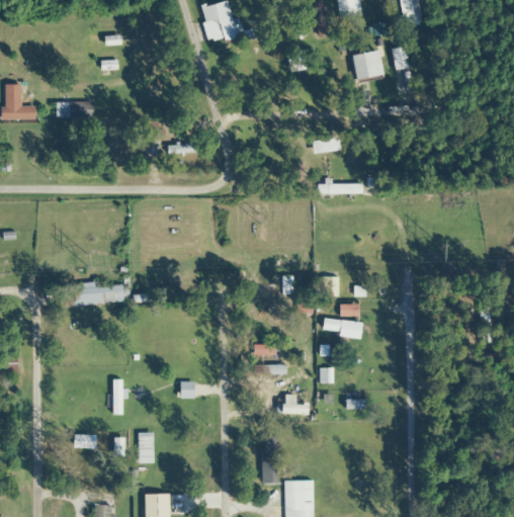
[(231,0),(202,6),(209,37),(237,32),(231,0)]
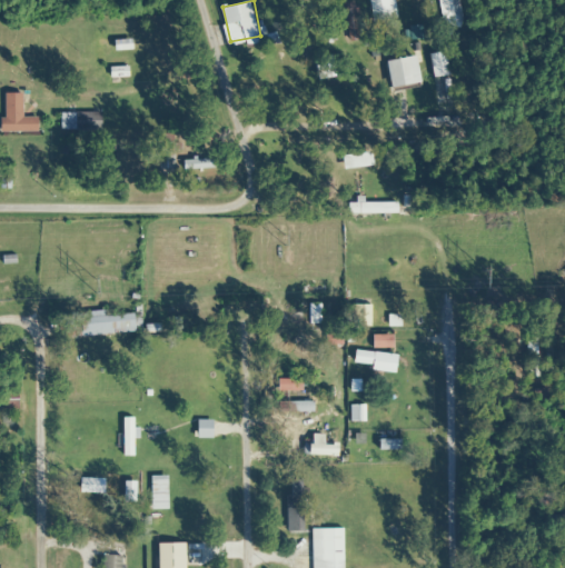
[(370,0),(373,20),(398,18),(396,0),(370,0)]
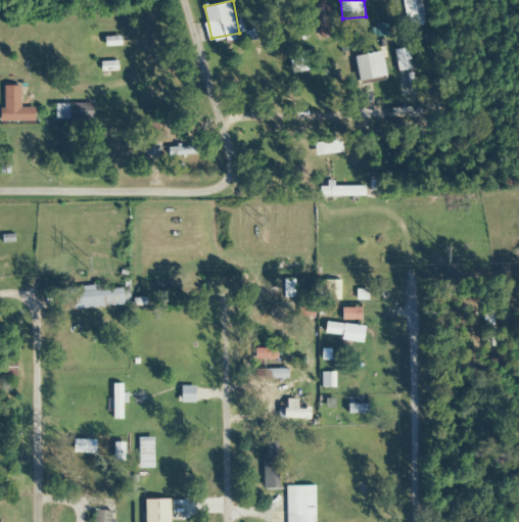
[(406,0),(409,25),(425,22),(422,0),(406,0)]
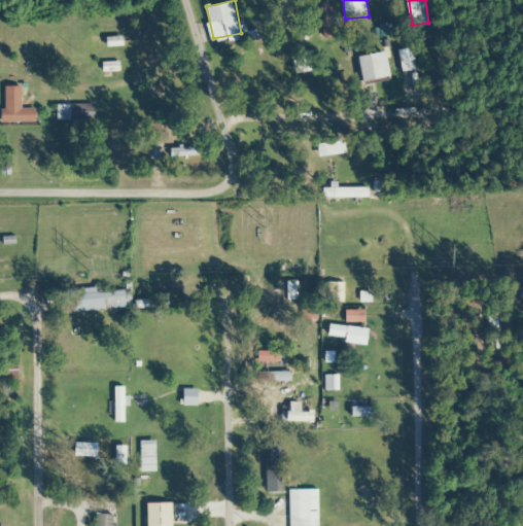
[(399,49),(404,71),(418,68),(414,47),(399,49)]
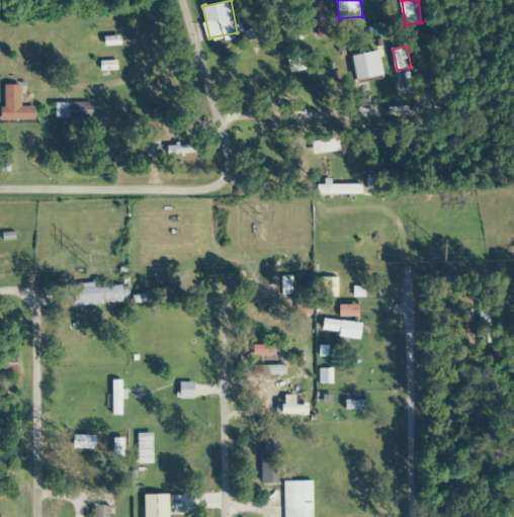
[(384,74),(378,50),(352,56),(358,81),(384,74)]
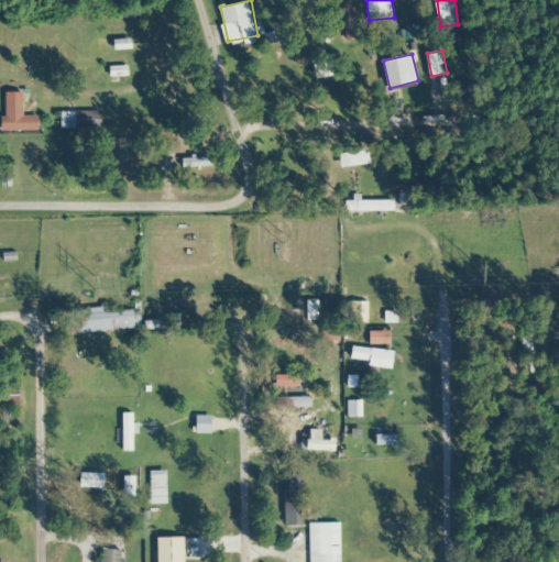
[(330,73),(326,55),(313,58),(316,75),(330,73)]
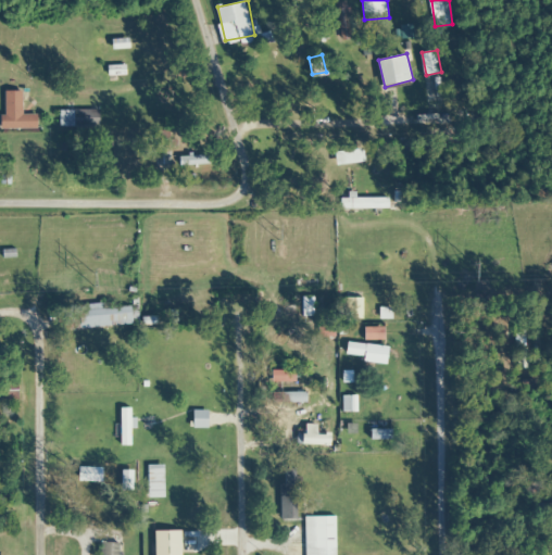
[(39,128),(39,114),(23,113),(23,100),(5,100),(5,127),(39,128)]
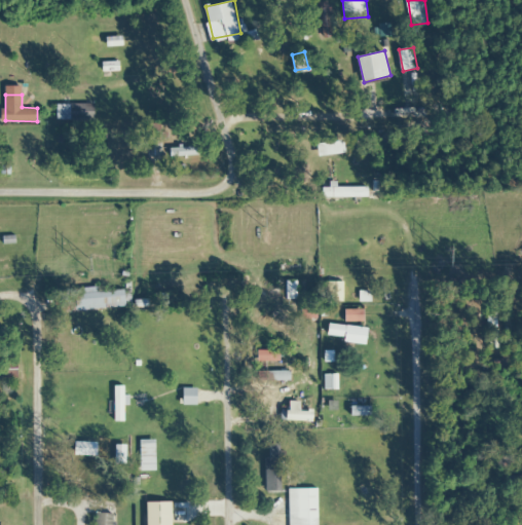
[(58,119),(95,119),(95,104),(58,103),(58,119)]
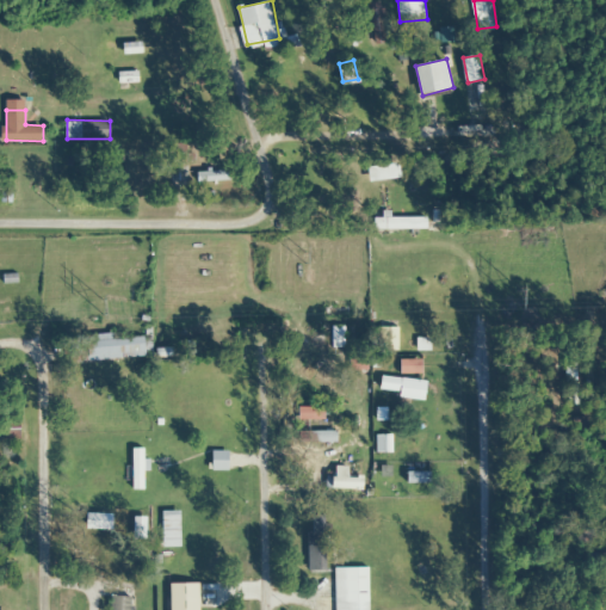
[(187,142),(171,143),(172,182),(187,182),(187,142)]
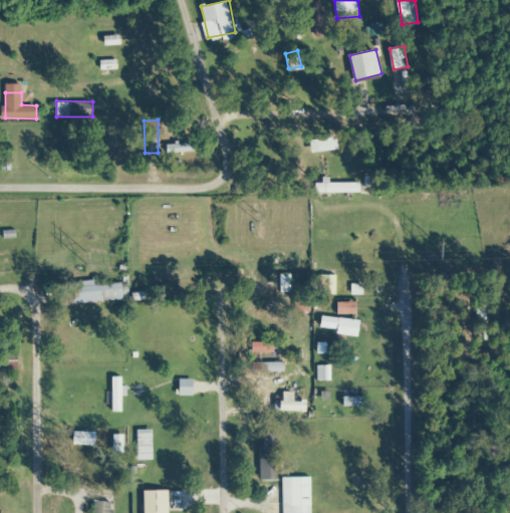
[(95,157),(95,124),(80,124),(80,157),(95,157)]
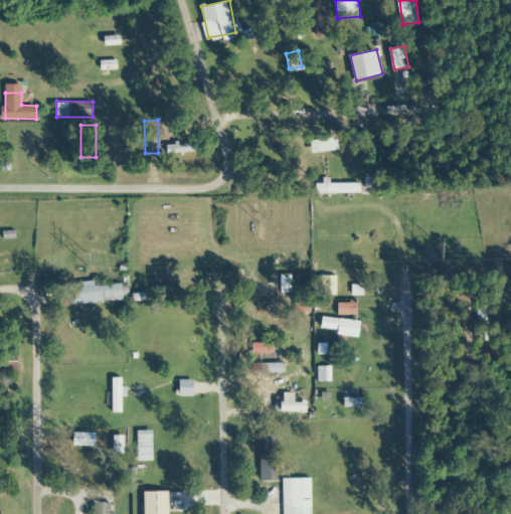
[(191,152),(191,144),(167,144),(167,152),(191,152)]
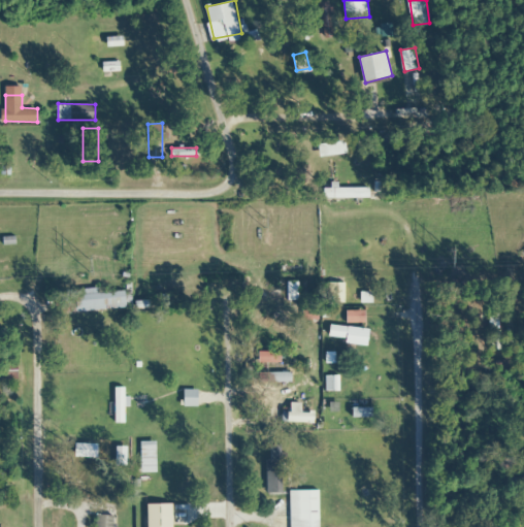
[(369,198),(369,187),(324,187),(324,198),(369,198)]
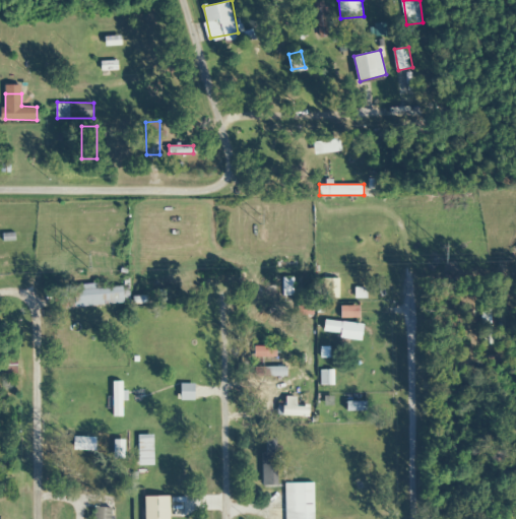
[(284,295),(295,295),(295,276),(284,276),(284,295)]
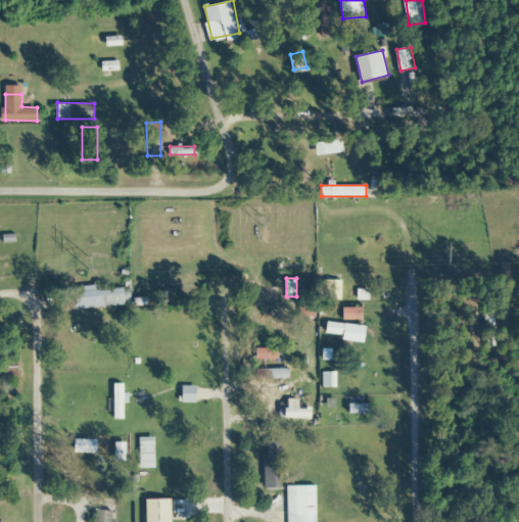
[(342,299),(342,280),(327,280),(327,299),(342,299)]
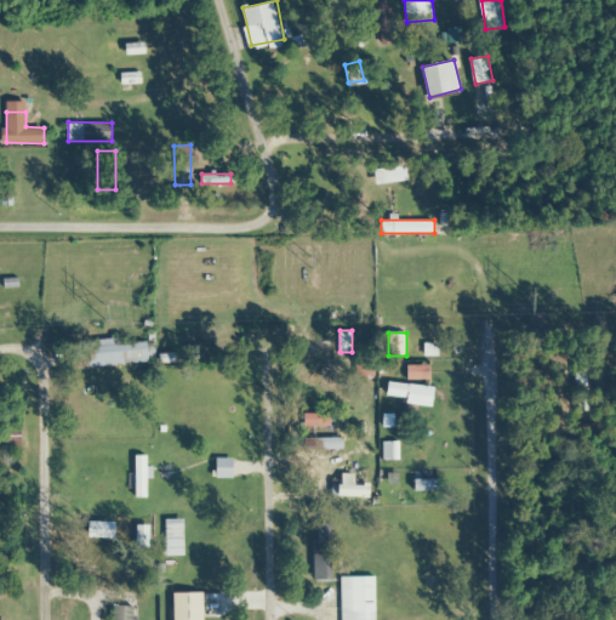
[(67,368),(157,363),(155,342),(118,343),(118,340),(66,342),(67,368)]
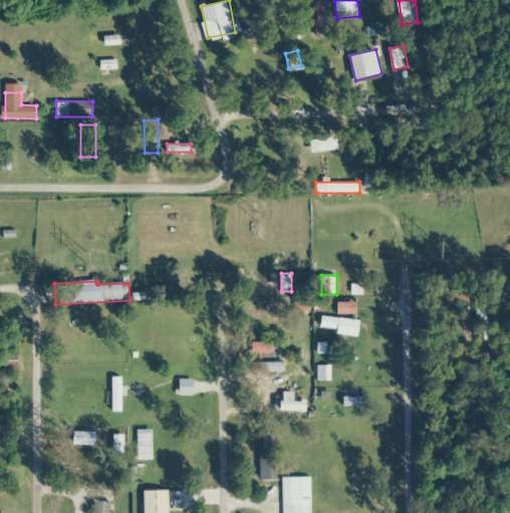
[(295,311),(310,311),(310,300),(295,300),(295,311)]
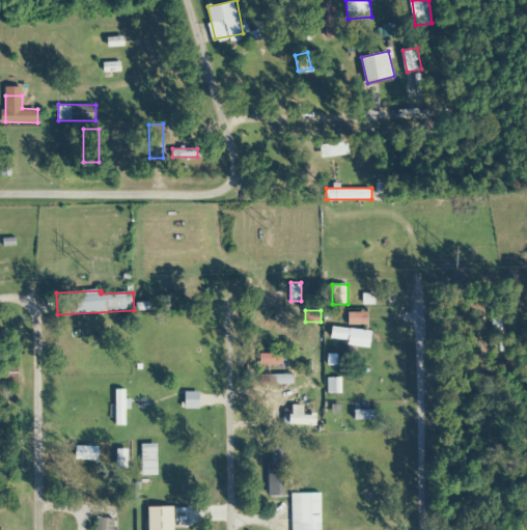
[(349,324),(368,324),(368,311),(349,311),(349,324)]
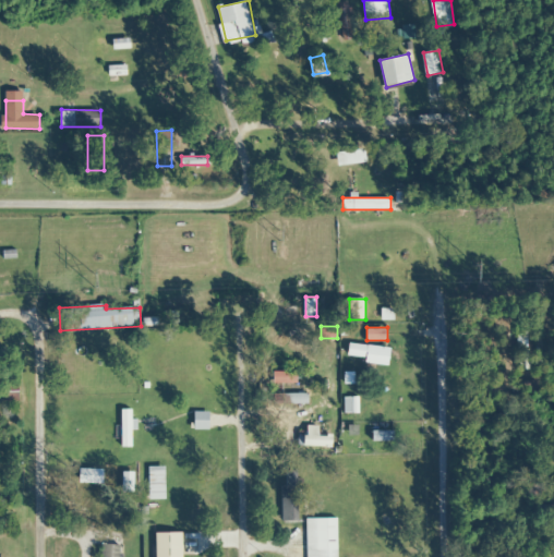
[(529,327),(517,327),(518,371),(530,370),(529,327)]
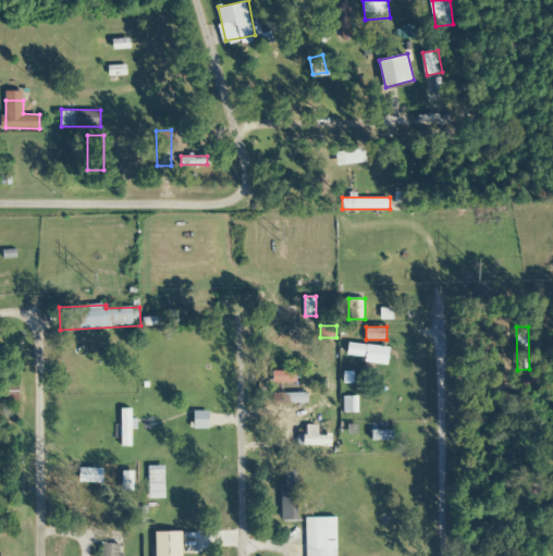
[(389,362),(391,347),(349,342),(347,357),(389,362)]
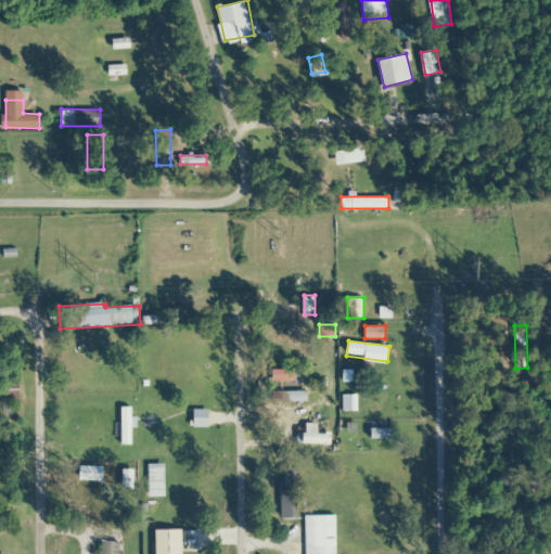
[(272,379),(296,379),(296,369),(272,369),(272,379)]
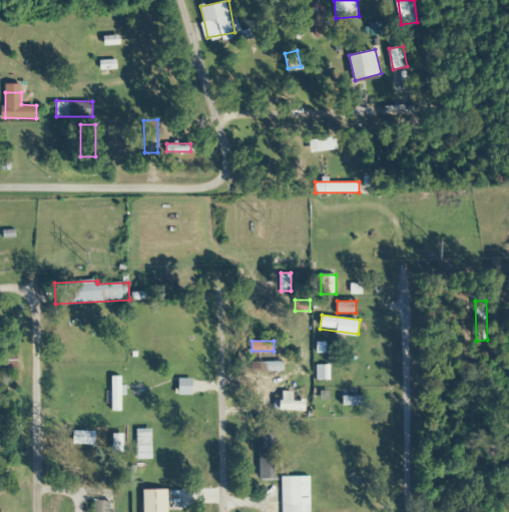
[(4,351),(4,367),(18,367),(18,351),(4,351)]
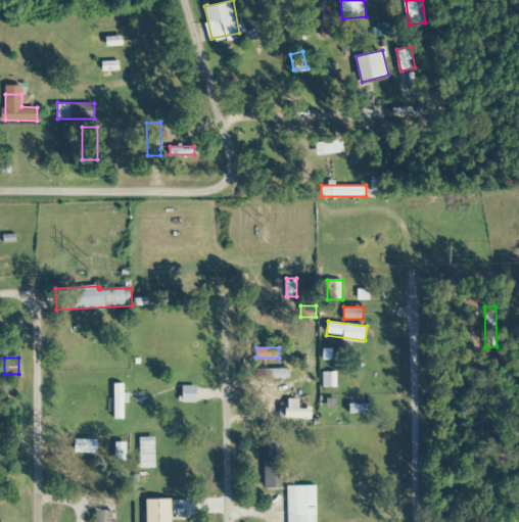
[(290,368),(257,368),(257,378),(290,378),(290,368)]
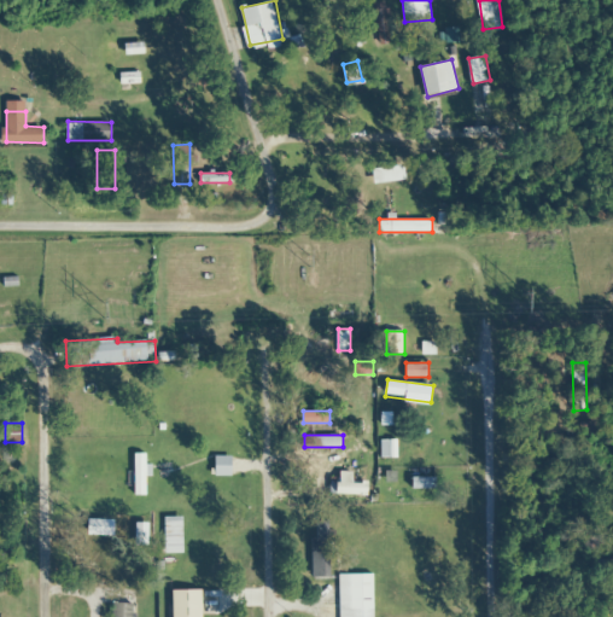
[(400,457),(400,438),(383,438),(383,457),(400,457)]
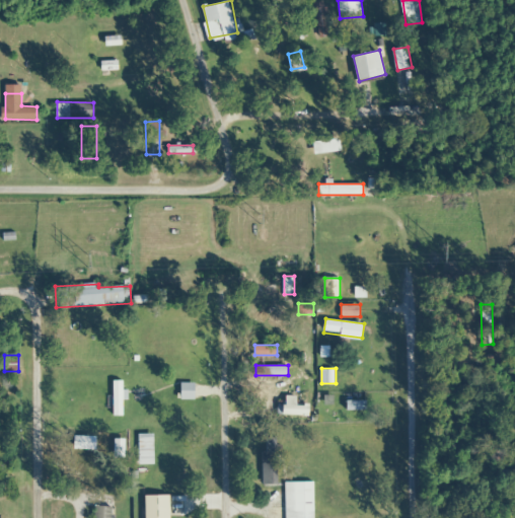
[(114,415),(124,415),(124,380),(114,380),(114,415)]
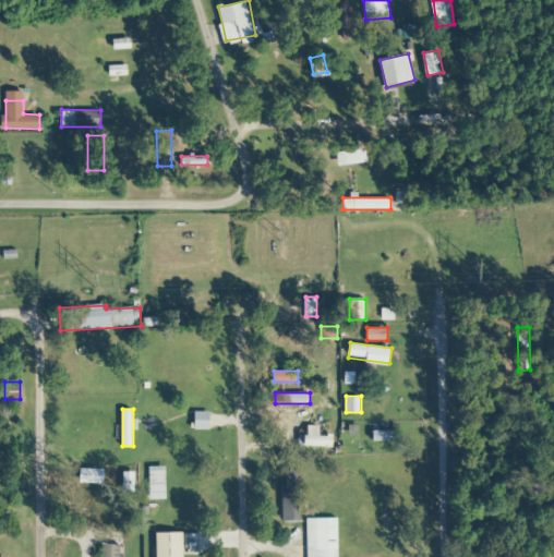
[(211,428),(211,411),(194,411),(194,428),(211,428)]
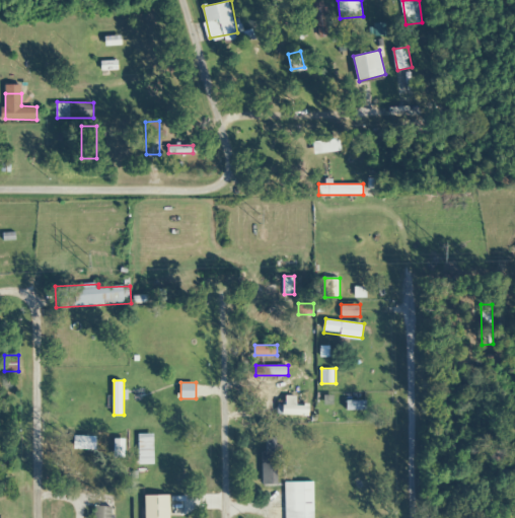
[(347,409),(366,409),(366,400),(347,400),(347,409)]
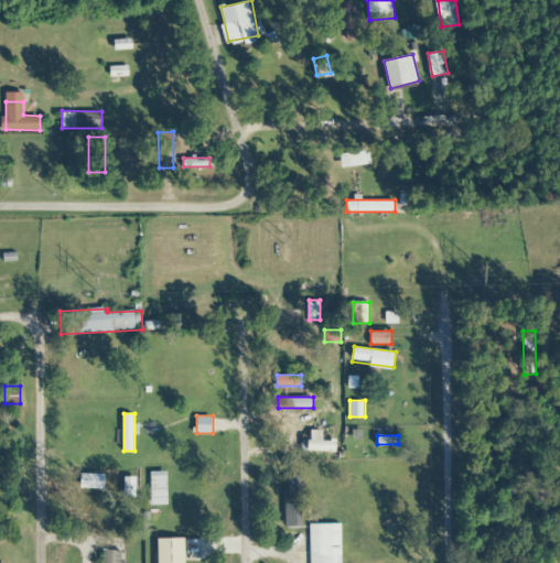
[(336,439),(304,439),(304,451),(336,451),(336,439)]
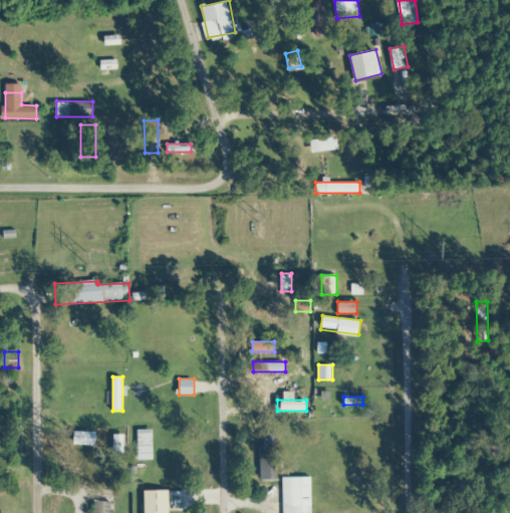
[(134,460),(150,460),(150,430),(134,430),(134,460)]
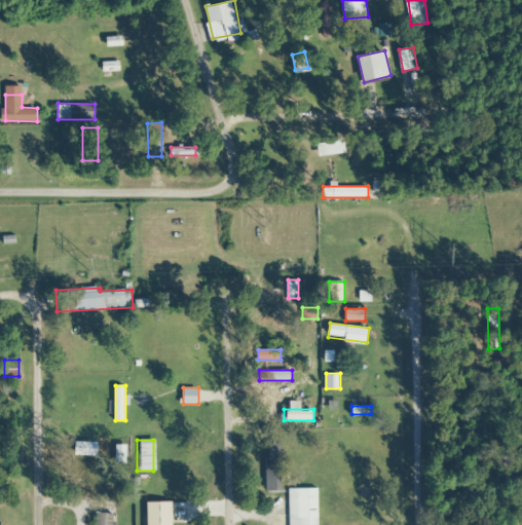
[(282,490),(282,456),(266,456),(266,490),(282,490)]
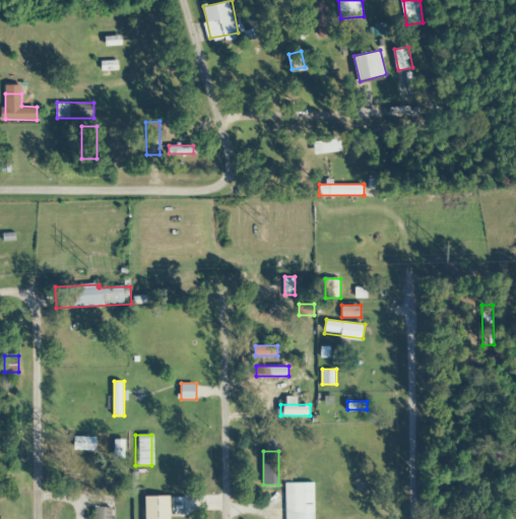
[(286,482),(286,518),(315,518),(316,482),(286,482)]
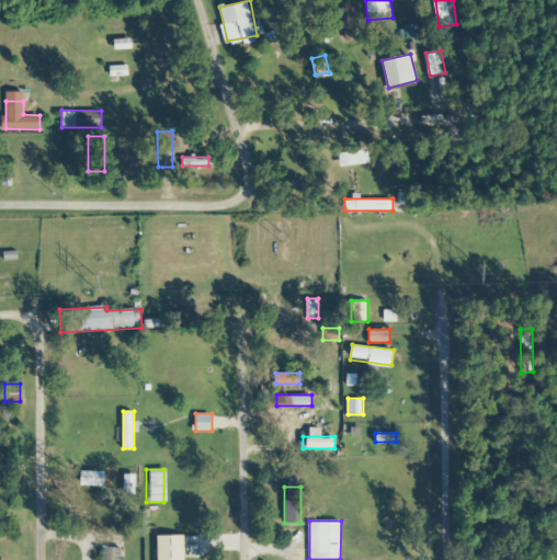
[(120,559),(120,547),(102,547),(101,559),(120,559)]
